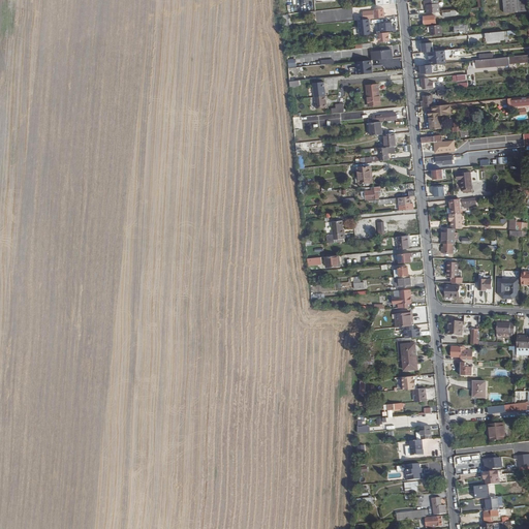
[(439,12),(438,4),(437,0),(433,0),(424,1),(424,6),(427,6),(428,13),(439,12)]
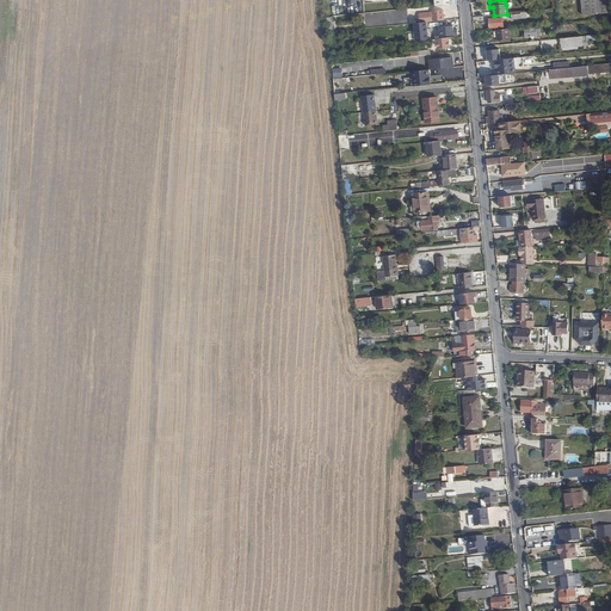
[(610,0),(581,0),(582,16),(610,12),(610,0)]
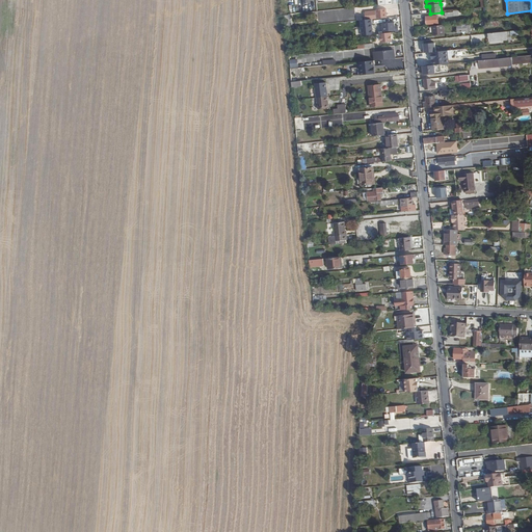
[(387,19),(387,9),(376,9),(377,20),(387,19)]
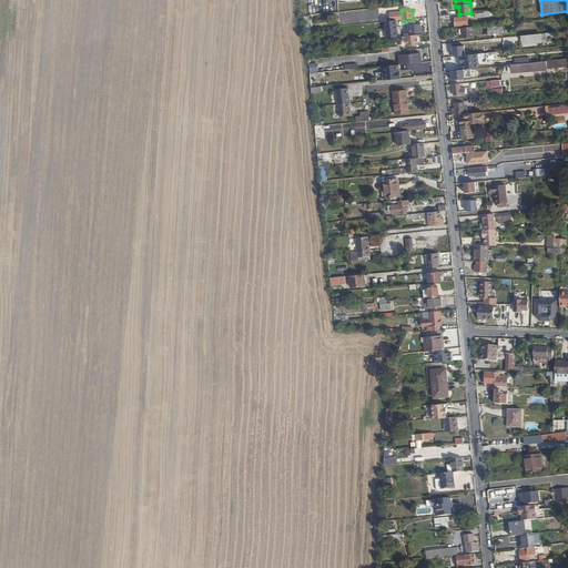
[(468,26),(467,18),(455,19),(456,27),(468,26)]
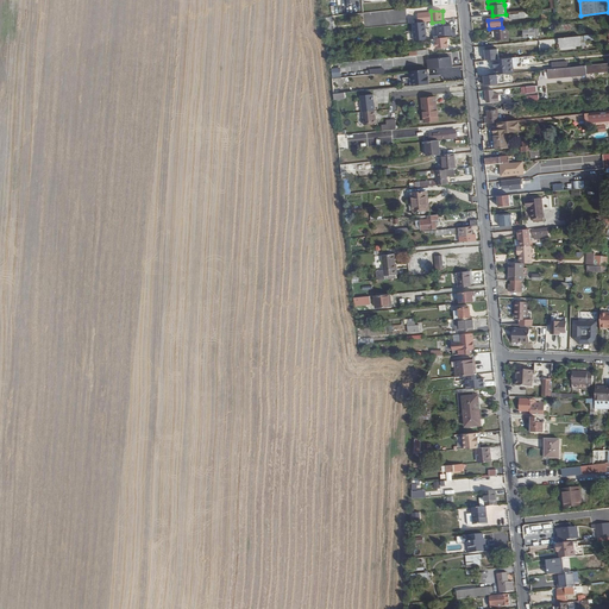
[(427,41),(426,23),(414,24),(415,42),(427,41)]
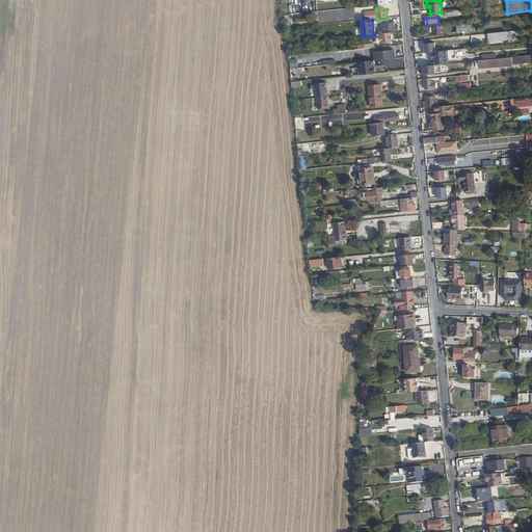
[(399,31),(398,26),(395,26),(395,23),(386,24),(387,27),(383,27),(384,32),(399,31)]
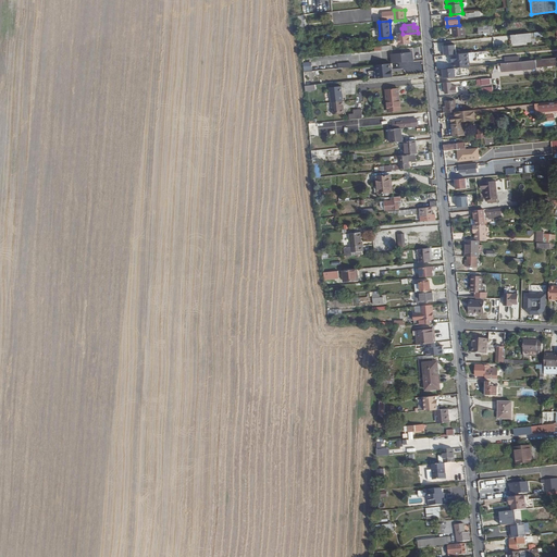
[(467,37),(466,26),(452,28),(453,38),(467,37)]
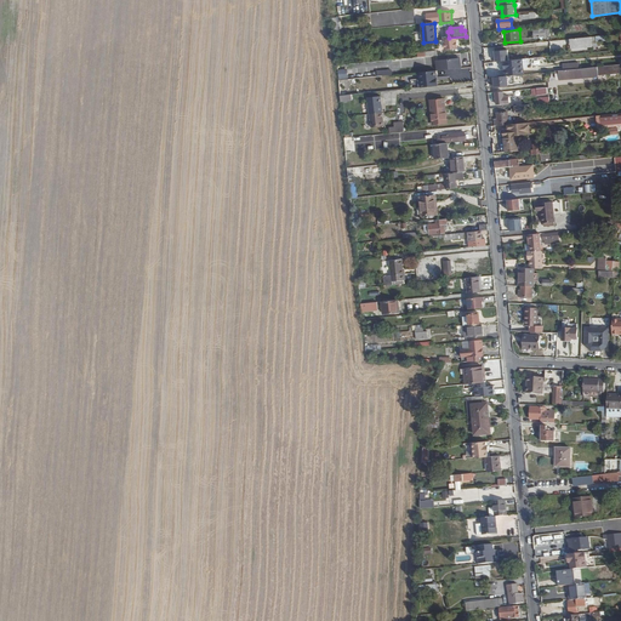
[(597,40),(597,36),(570,39),(570,49),(597,46),(597,40)]
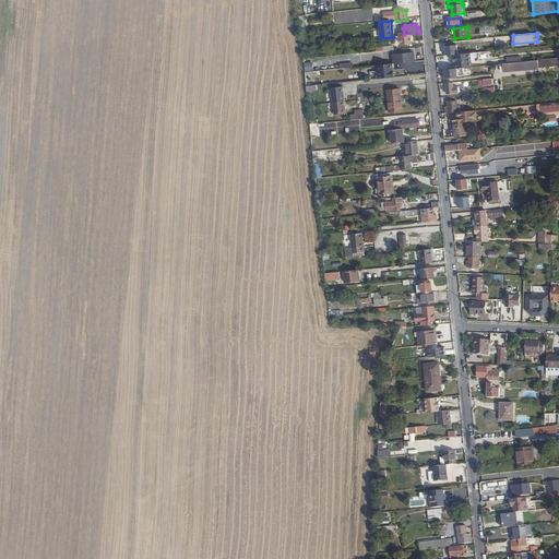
[(413,43),(412,35),(400,36),(401,45),(413,43)]
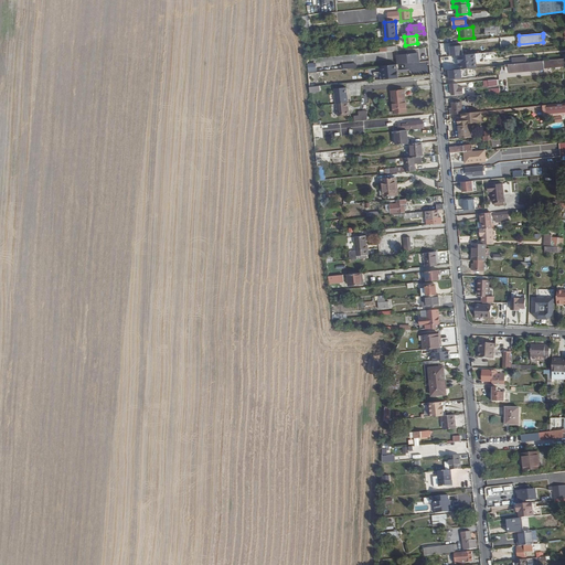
[(476,68),(473,54),(460,55),(461,70),(468,68),(476,68)]
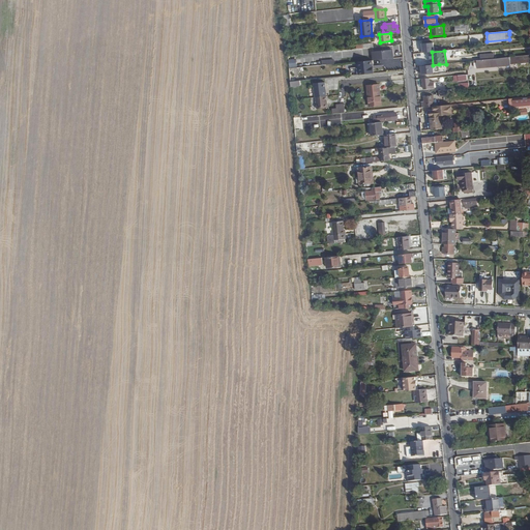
[(350,60),(350,52),(342,52),(342,56),(334,57),(334,61),(350,60)]
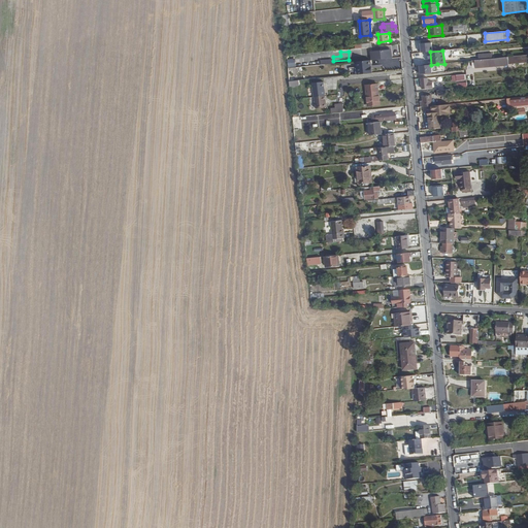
[(527,62),(527,54),(508,57),(508,64),(527,62)]
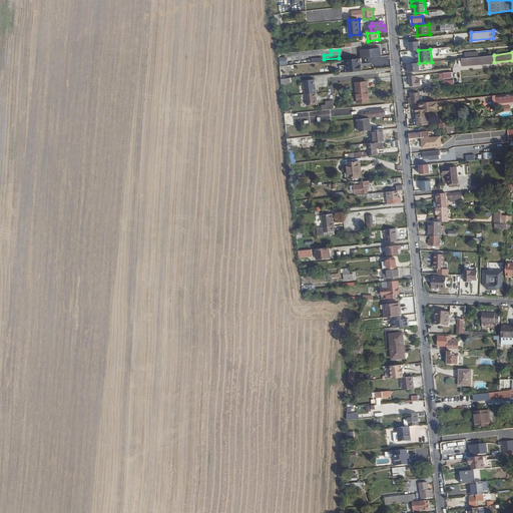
[(485,56),(486,63),(494,62),(494,55),(485,56)]
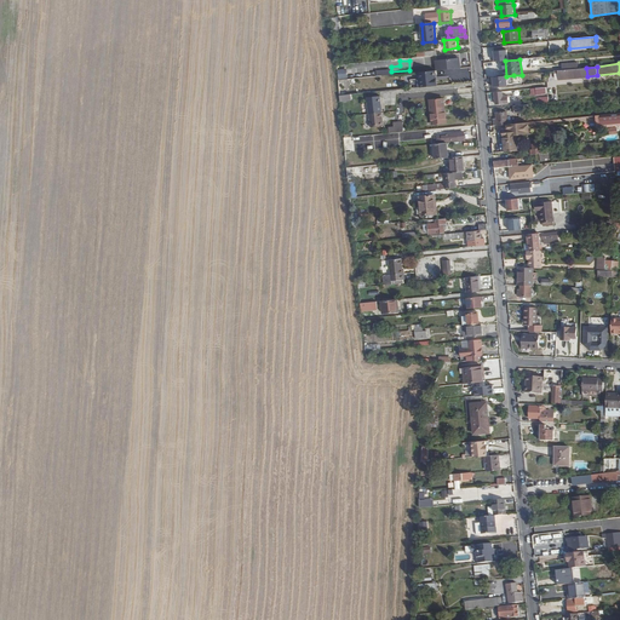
[(558,70),(558,73),(558,80),(587,78),(587,76),(586,68),(558,70)]
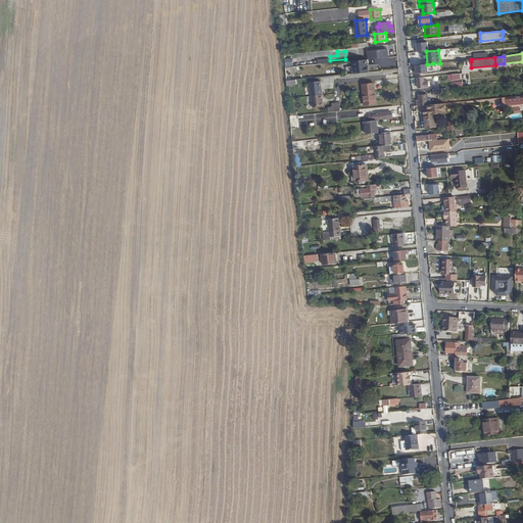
[(285,67),(292,65),(291,58),(283,59),(285,67)]
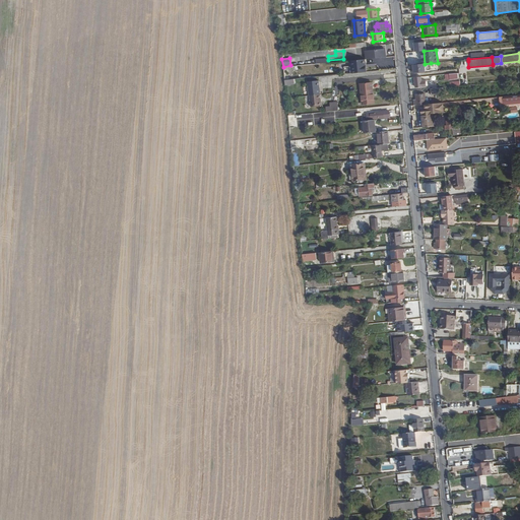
[(366,72),(364,60),(352,61),(353,73),(366,72)]
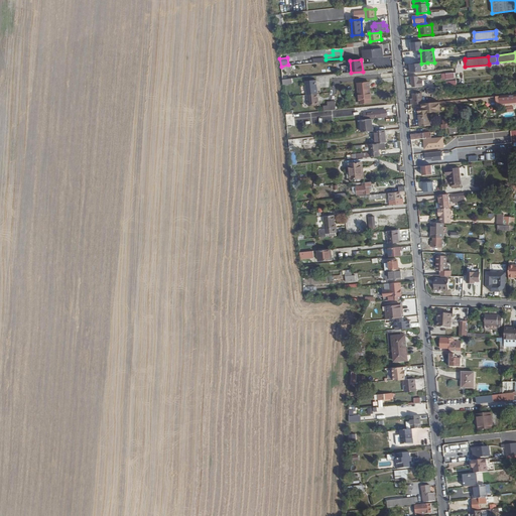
[(427,70),(427,62),(421,63),(408,65),(408,71),(411,71),(411,73),(422,72),(422,71),(427,70)]
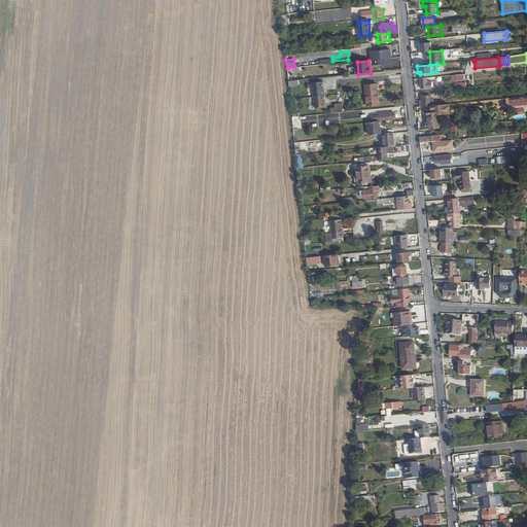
[(432,88),(432,82),(427,82),(427,78),(420,78),(421,89),(432,88)]
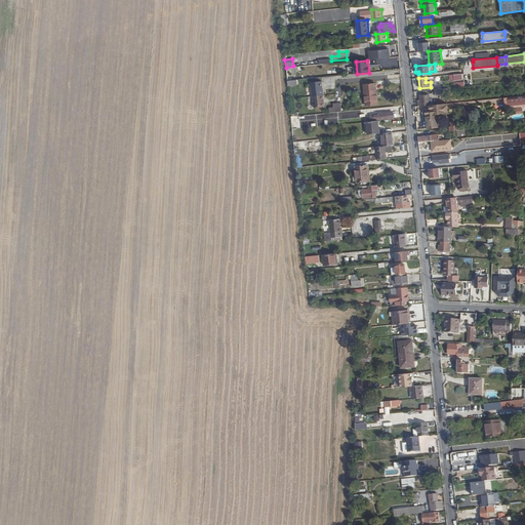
[(323,88),(322,81),(311,82),(312,96),(313,96),(323,95),(323,94),(322,94),(321,88),(323,88)]
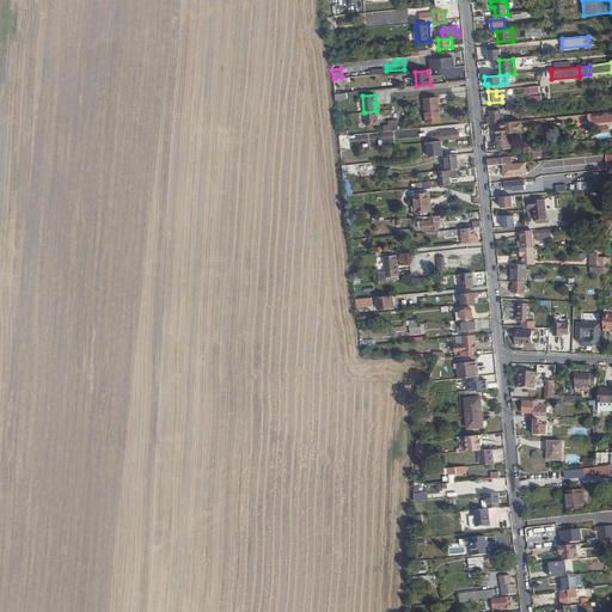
[(441,122),(439,98),(424,99),(426,123),(441,122)]
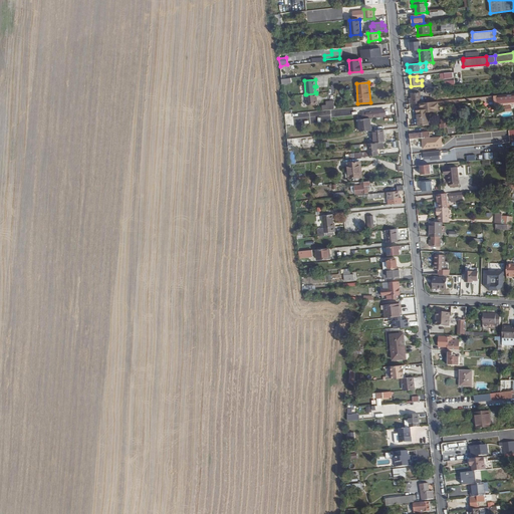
[(426,87),(426,94),(431,93),(431,96),(437,96),(436,86),(426,87)]
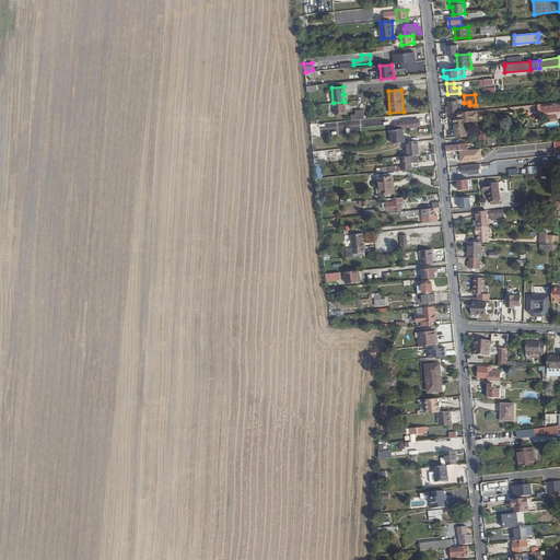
[(347,114),(345,102),(334,103),(335,116),(347,115),(347,114)]
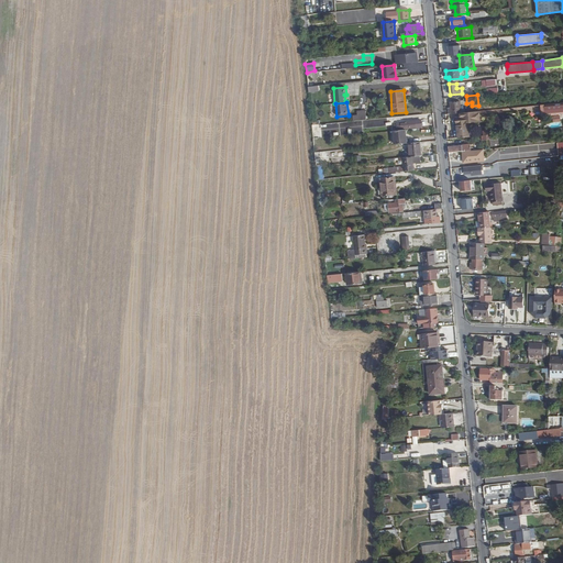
[(562,113),(562,102),(541,105),(542,116),(562,113)]
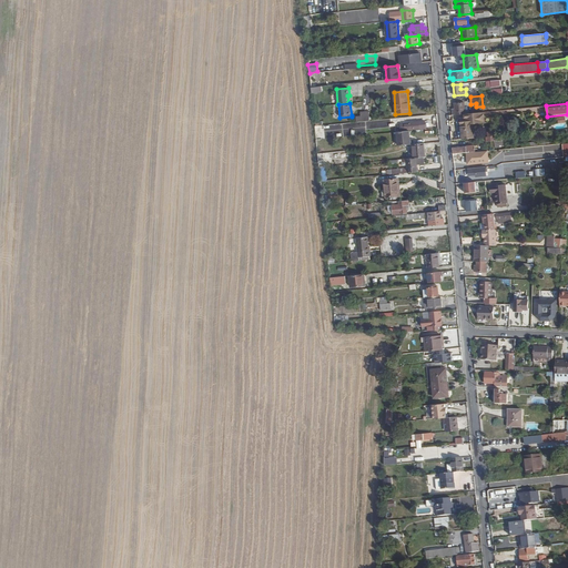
[(474,124),(484,123),(487,122),(486,112),(469,113),(460,114),(460,119),(459,119),(459,120),(459,121),(459,125),(462,125),(474,124)]
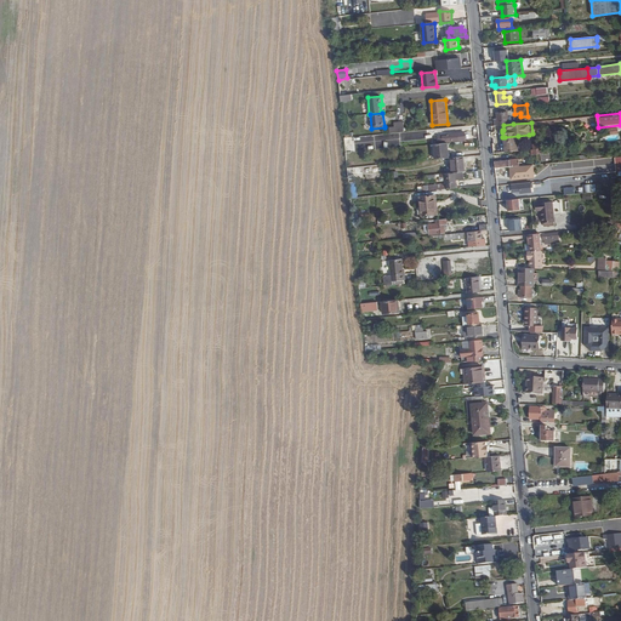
[(460,141),(459,134),(453,134),(453,131),(448,132),(448,135),(443,135),(437,135),(438,137),(433,137),(432,134),(426,135),(426,144),(460,141)]
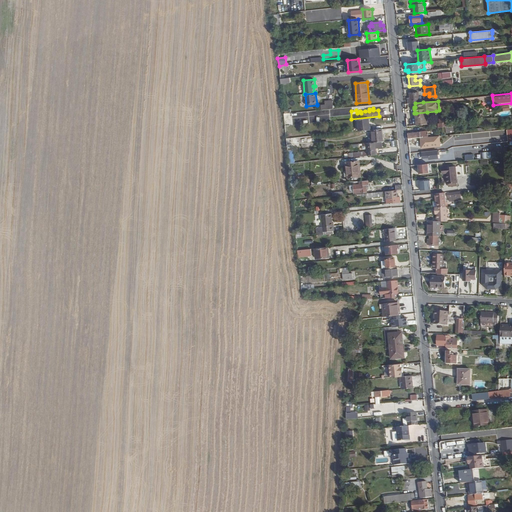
[(416,113),(417,125),(428,124),(427,112),(416,113)]
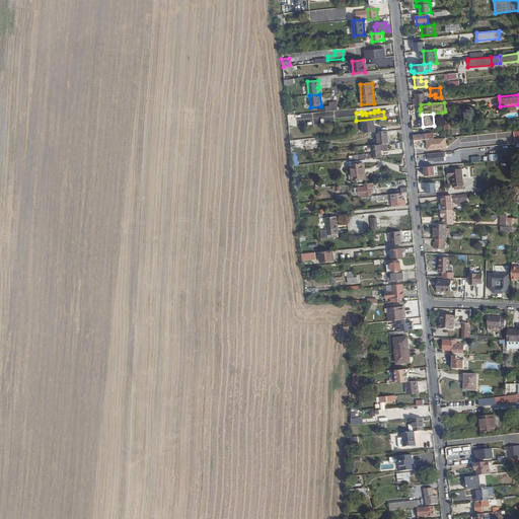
[(375,128),(374,120),(363,121),(364,134),(377,132),(378,132),(377,128),(375,128)]
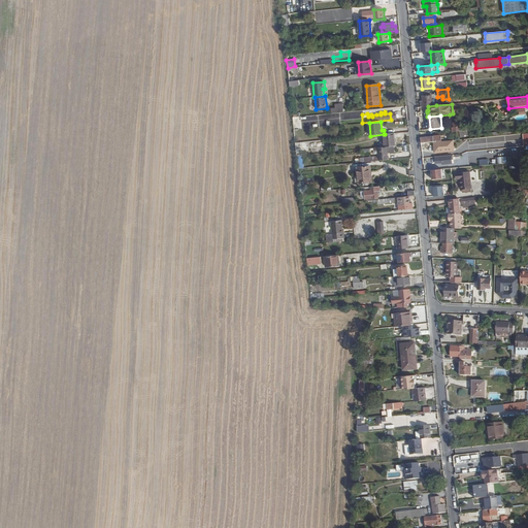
[(464,126),(454,127),(452,127),(452,132),(460,131),(461,137),(468,136),(467,126),(464,126)]
